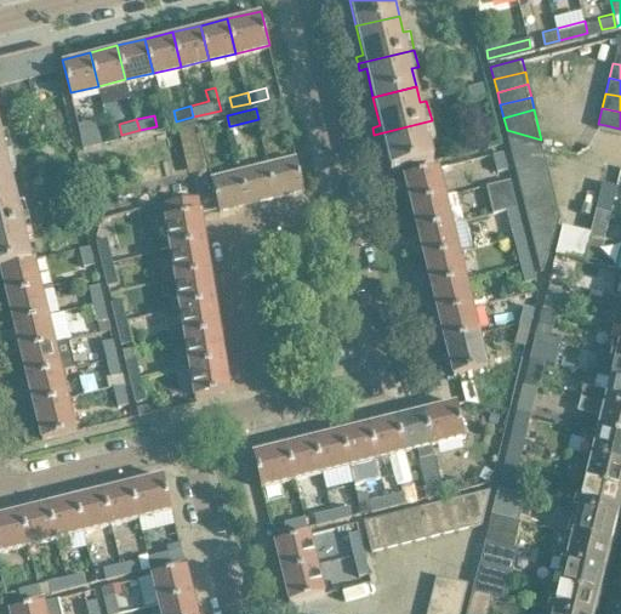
[(436,136),(432,120),(374,135),(376,140),(383,138),(389,169),(433,158),(428,138),(436,136)]
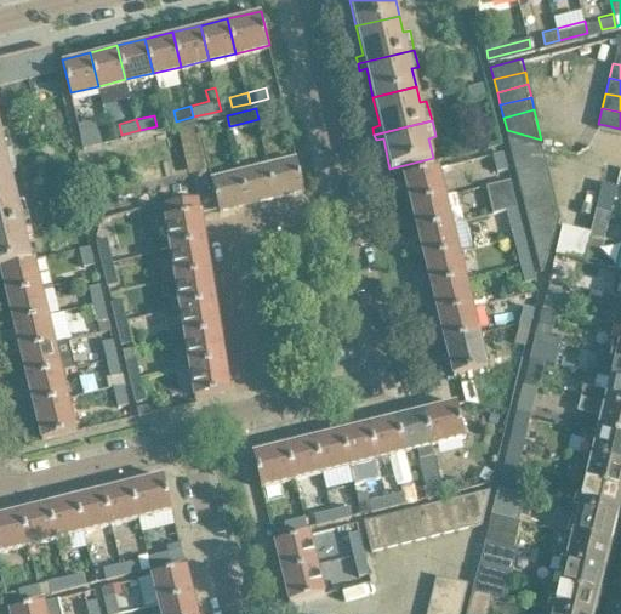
[(81,134),(80,134),(84,145),(101,140),(98,129),(81,134)]
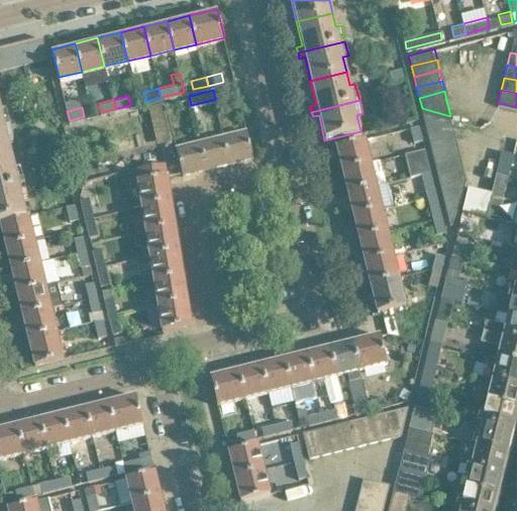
[(450,116),(422,108),(422,111),(428,135),(453,128),(451,118),(450,116)]
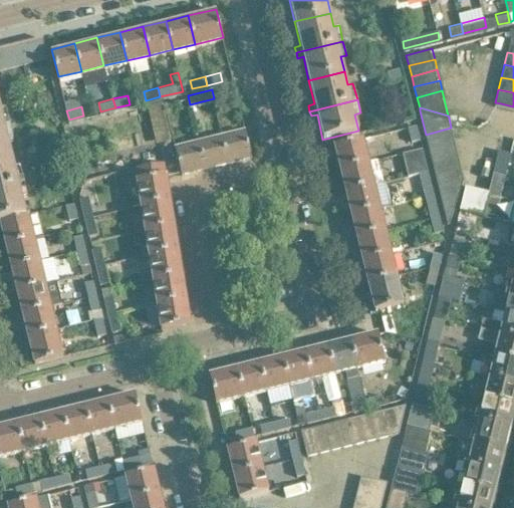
[(417,122),(408,124),(412,139),(421,137),(417,122)]
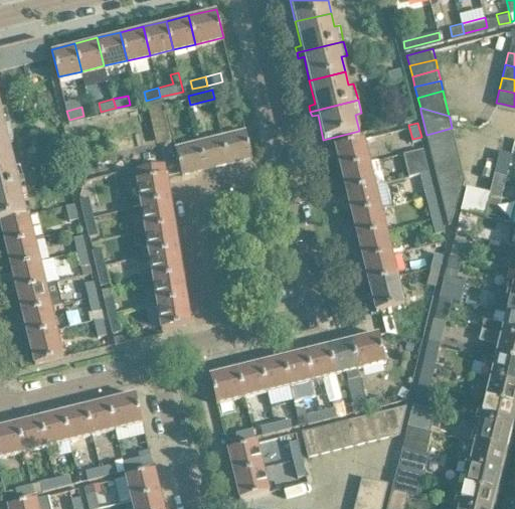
[(0,156),(11,154),(8,140),(4,124),(0,125),(0,156)]
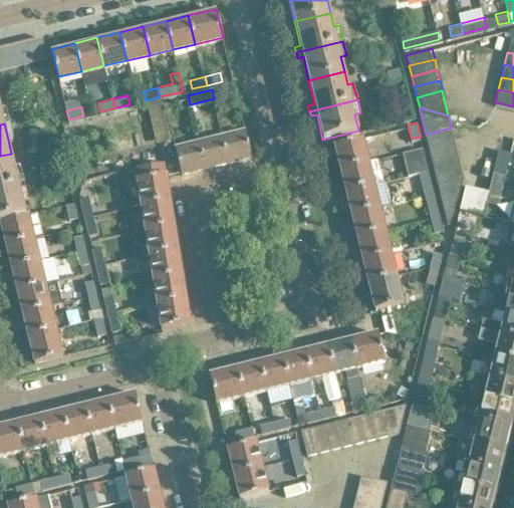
[(251,156),(245,128),(222,133),(229,161),(251,156)]
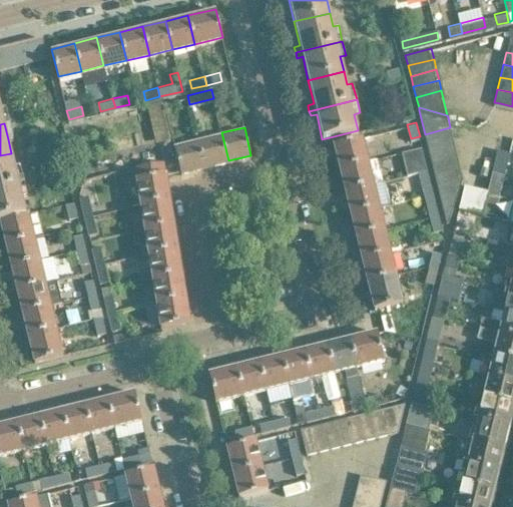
[(450,127),(425,134),(428,146),(453,140),(450,127)]
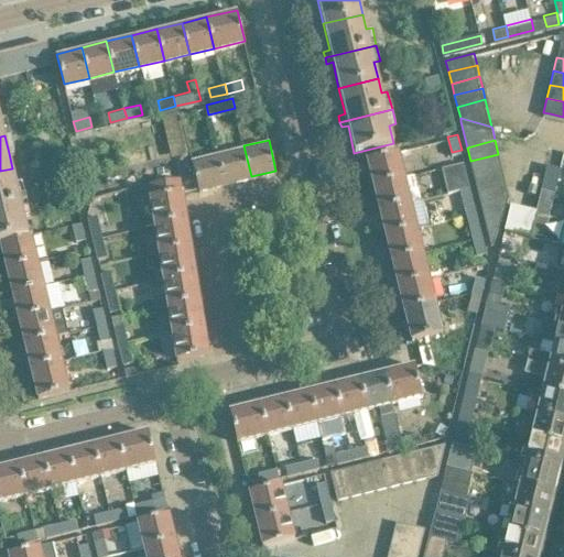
[(251,176),(243,145),(218,152),(225,182),(251,176)]
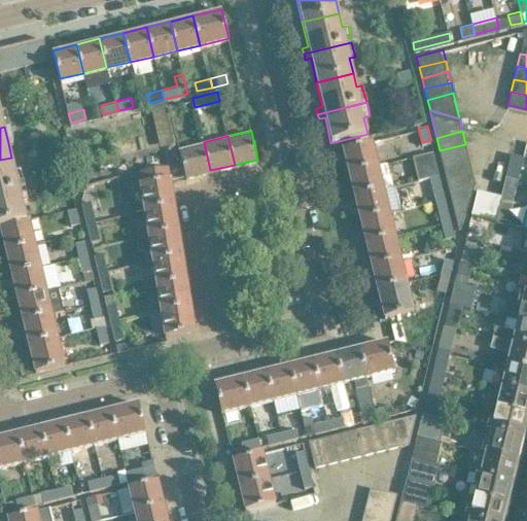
[(379,163),(373,140),(343,147),(349,170),(379,163)]
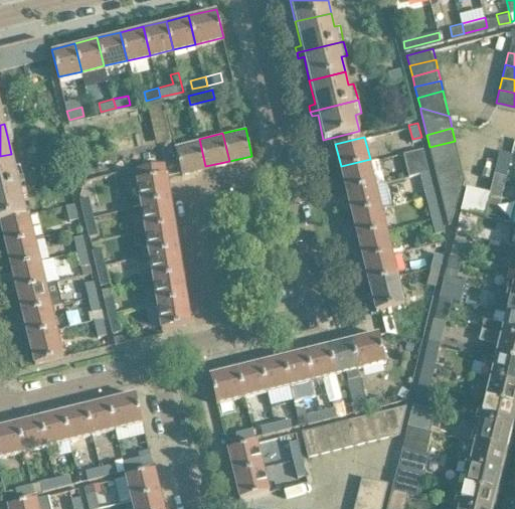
[(205,166),(199,139),(175,144),(181,172),(205,166)]
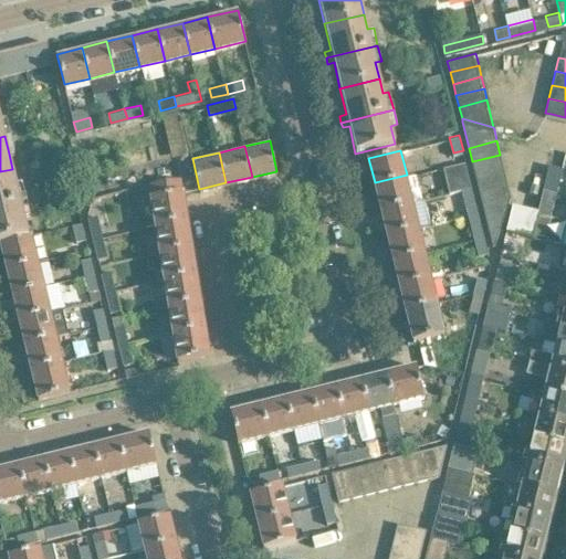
[(500,155),(472,161),(475,175),(503,168),(500,155)]
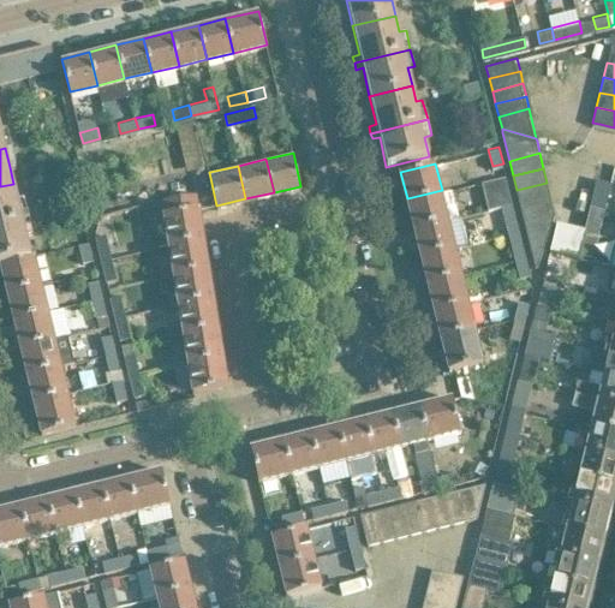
[(512,202),(506,174),(482,180),(488,208),(501,204),(502,204),(512,202)]
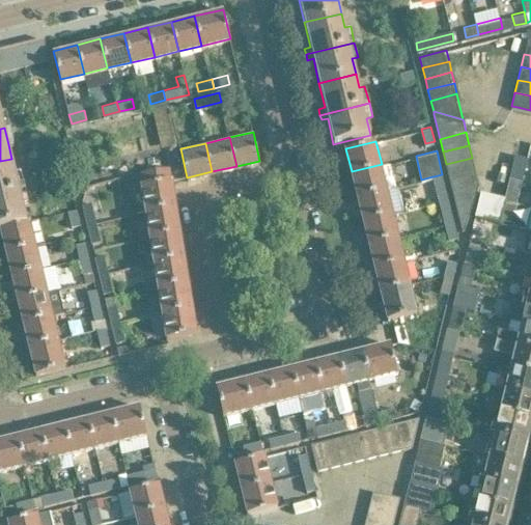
[(515,153),(509,176),(522,178),(523,180),(527,160),(528,156),(515,153)]
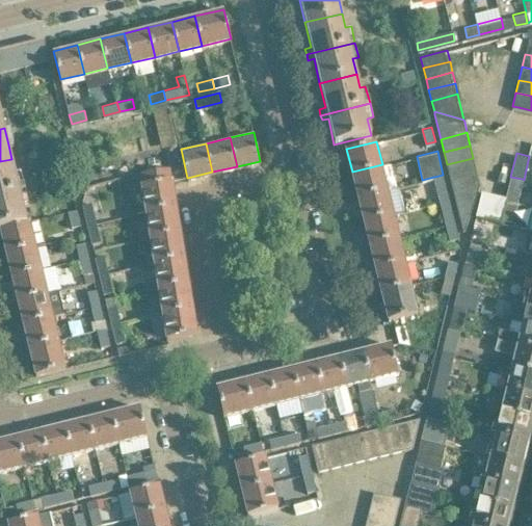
[(473,158),(447,164),(451,178),(477,171),(473,158)]
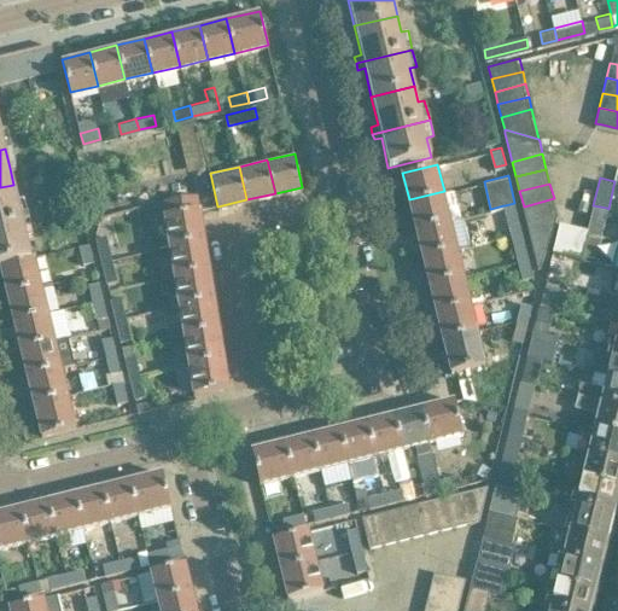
[(0,225),(22,220),(17,202),(13,185),(0,187),(0,225)]
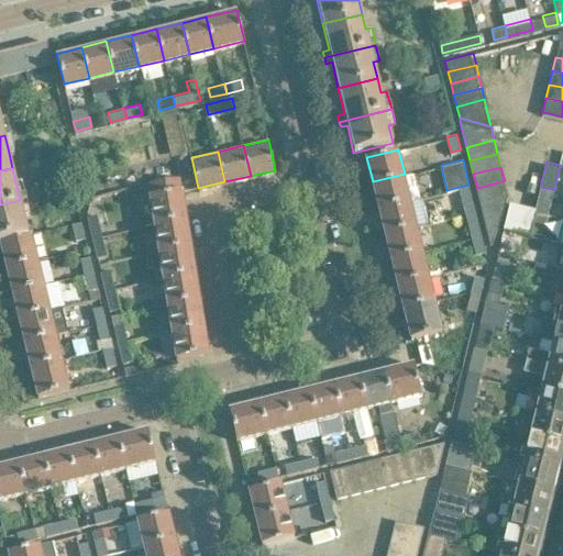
[(420,197),(414,171),(405,174),(373,181),(378,207),(420,197)]
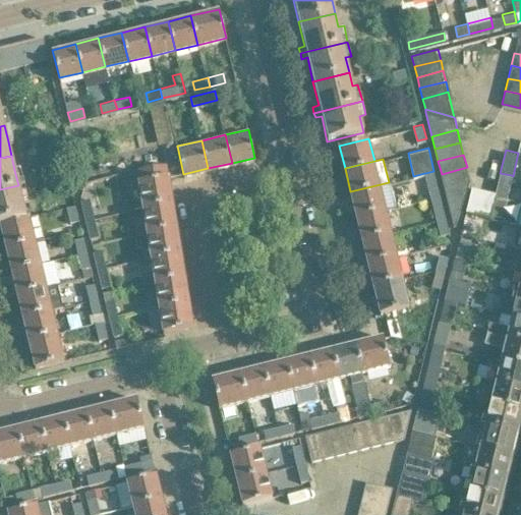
[(173,201),(169,177),(167,164),(139,169),(140,179),(138,179),(142,206),(173,201)]
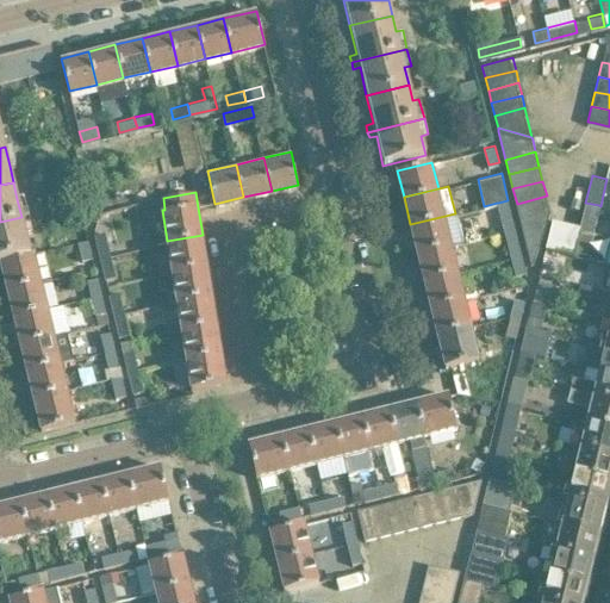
[(547,196),(517,204),(531,262),(534,261),(548,217),(551,211),(547,196)]
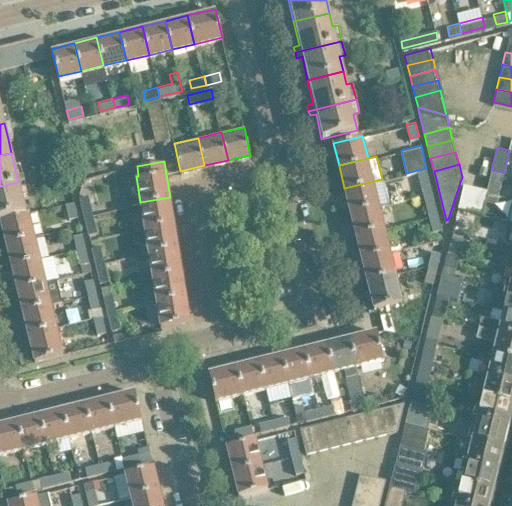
[(432,190),(426,168),(418,170),(423,193),(432,190)]
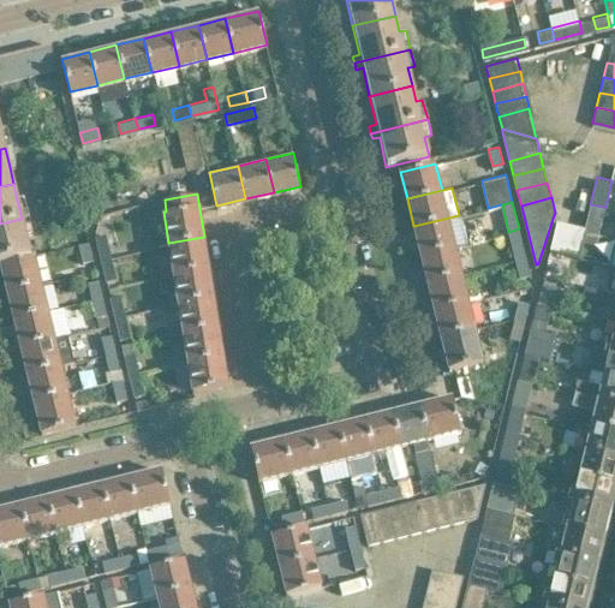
[(598,232),(604,207),(590,204),(585,226),(584,228),(598,232)]
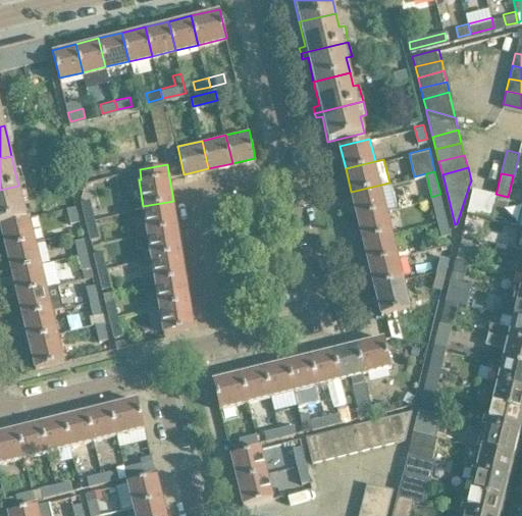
[(392,182),(389,183),(351,192),(357,215),(386,208),(398,205),(392,182)]
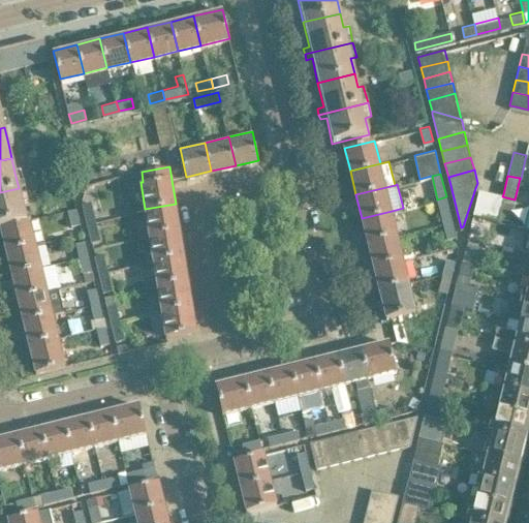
[(26,218),(23,204),(19,188),(0,192),(0,224),(26,218)]
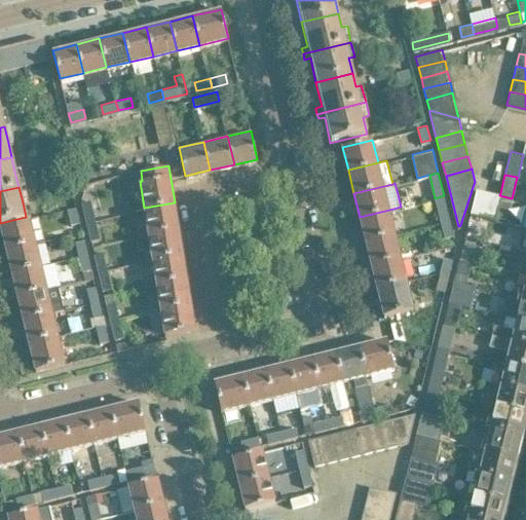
[(524,201),(512,198),(499,195),(500,193),(477,188),(471,212),(495,217),(498,205),(522,211),(524,201)]
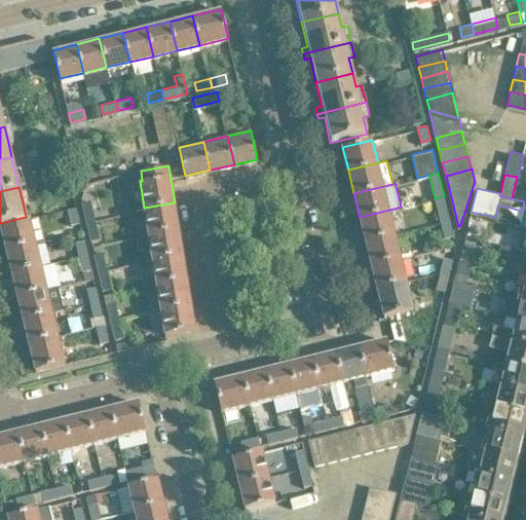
[(90,198),(82,200),(81,200),(86,220),(95,217),(90,198)]
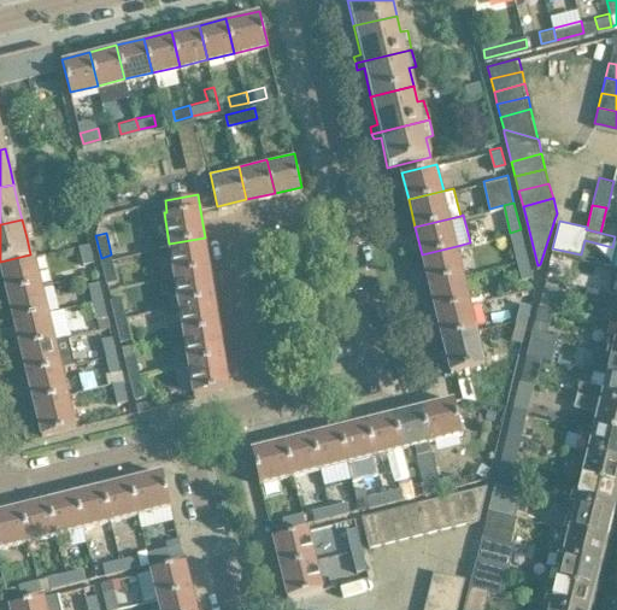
[(210,267),(205,238),(169,244),(174,273),(210,267)]
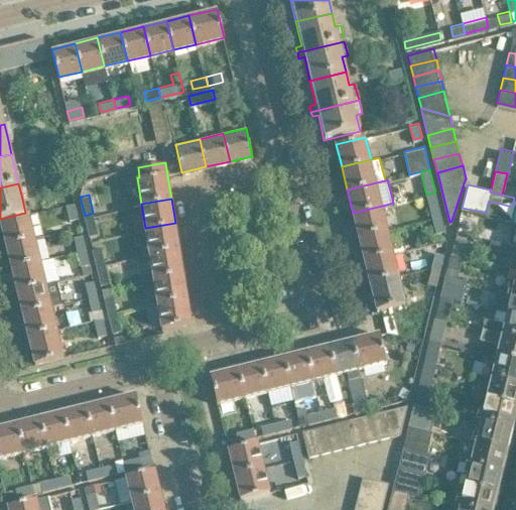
[(441,215),(437,200),(428,202),(432,218),(441,215)]
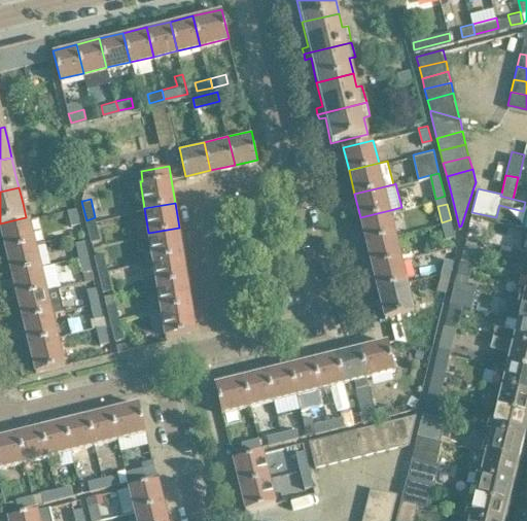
[(76,206),(67,208),(71,223),(80,220),(76,206)]
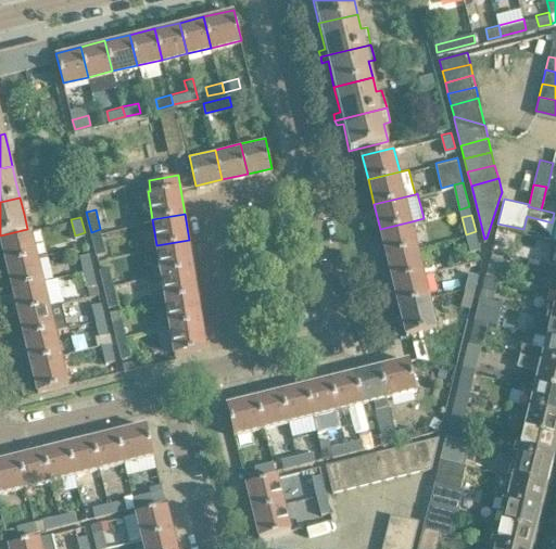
[(417,245),(412,221),(380,229),(386,253),(417,245)]
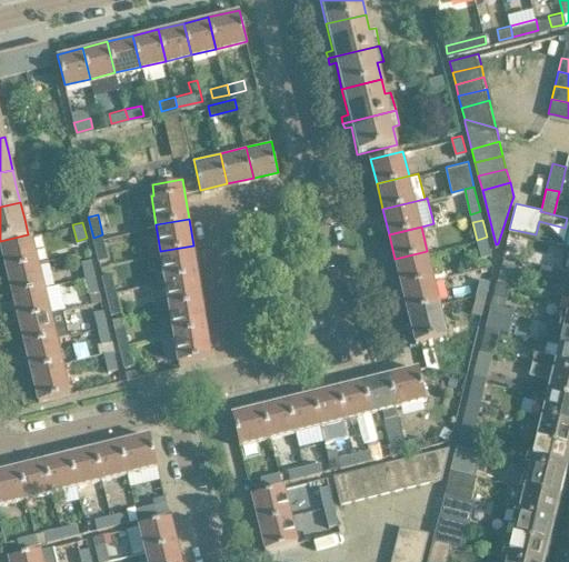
[(51,257),(46,232),(32,236),(32,234),(28,236),(28,234),(0,241),(7,268),(38,260),(51,257)]
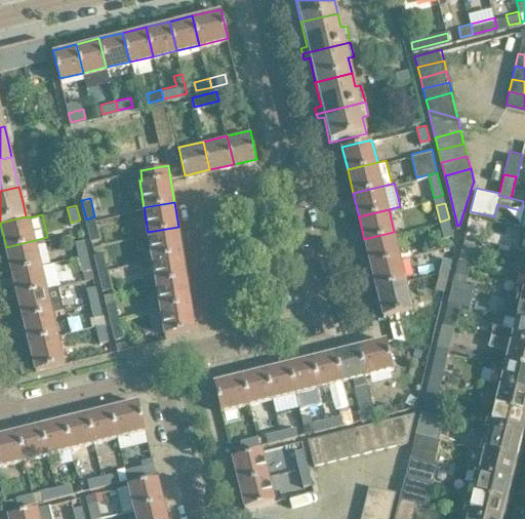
[(99,236),(94,216),(86,220),(90,238),(99,236)]
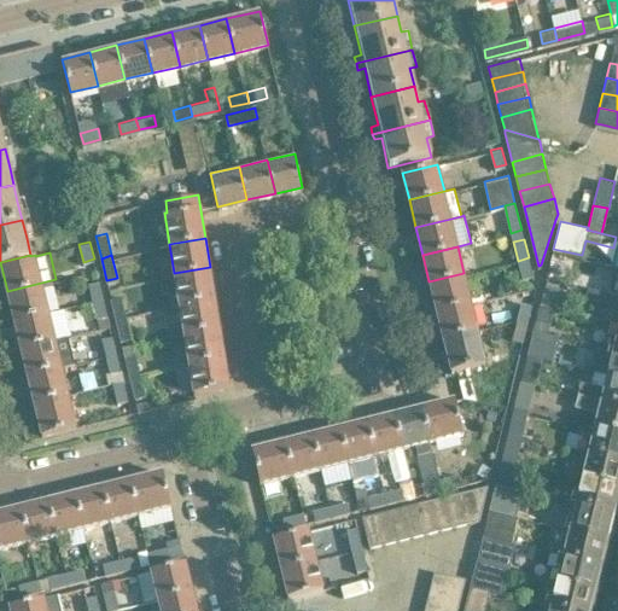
[(532,274),(529,257),(518,261),(523,277),(532,274)]
